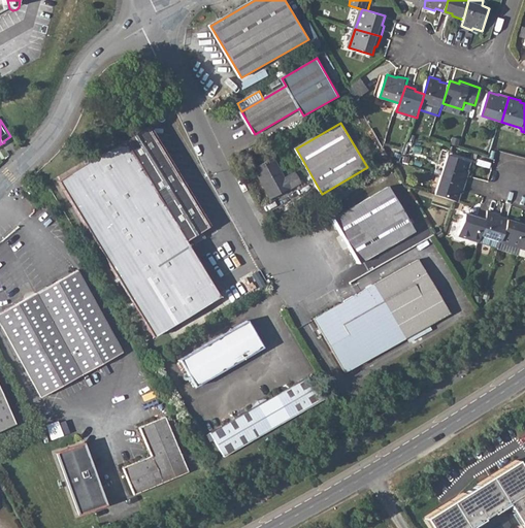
[(150,131),(128,143),(126,140),(62,180),(156,336),(221,297),(187,241),(209,228),(150,131)]
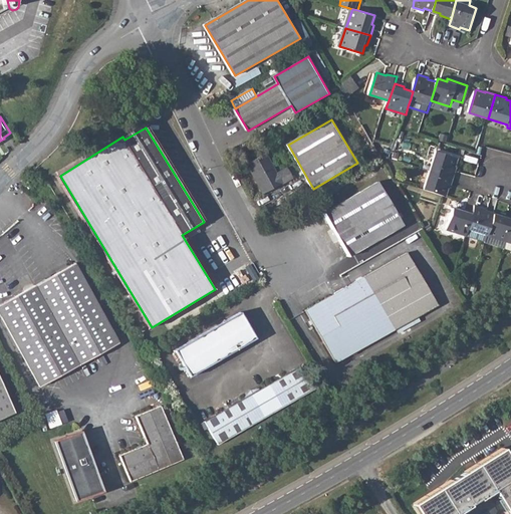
[(438,152),(432,171),(456,178),(459,168),(457,168),(460,159),(438,152)]
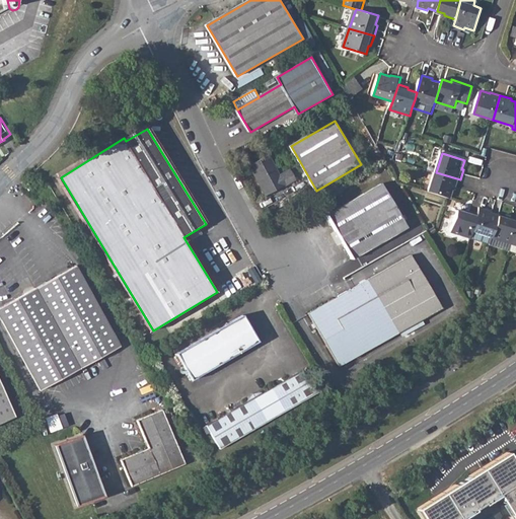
[(270,154),(251,165),(268,196),(297,179),(292,168),(282,174),(270,154)]
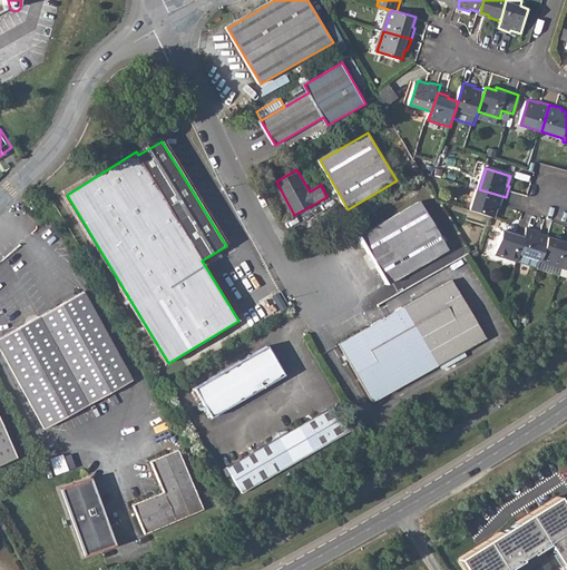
[(479,189),(472,210),(497,218),(500,208),(501,208),(506,197),(479,189)]
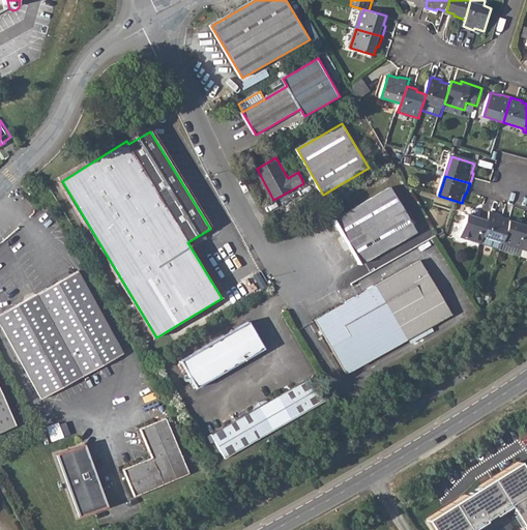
[(391,187),(335,219),(361,265),(418,233),(391,187)]
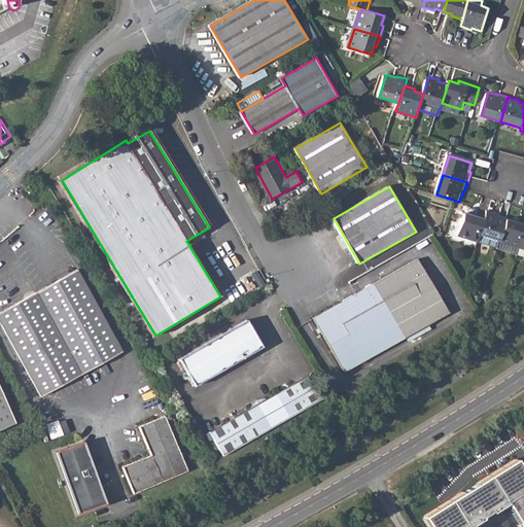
[(487,216),(481,236),(500,242),(508,218),(498,215),(499,213),(489,210),(487,216)]
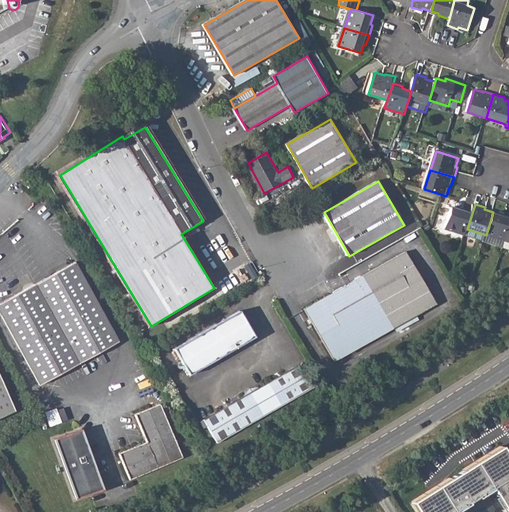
[(446,229),(465,235),(467,229),(473,210),(463,207),(463,209),(453,207),(446,229)]
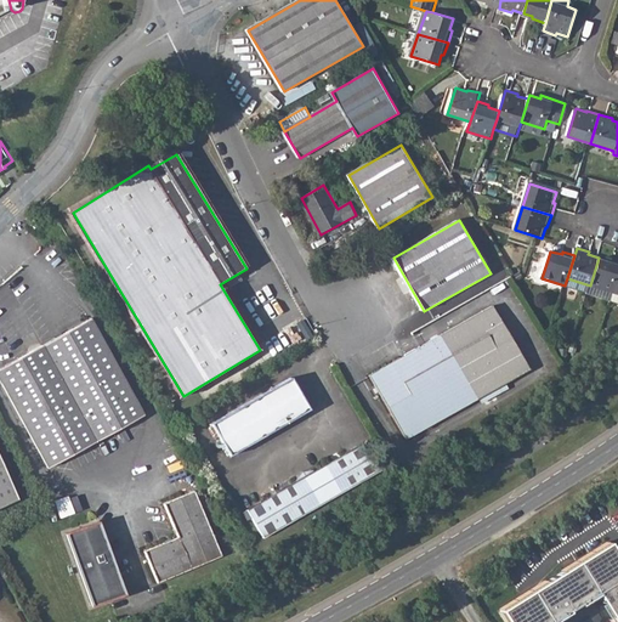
[(590,286),(587,295),(611,303),(617,281),(617,260),(612,259),(611,261),(599,258),(590,286)]
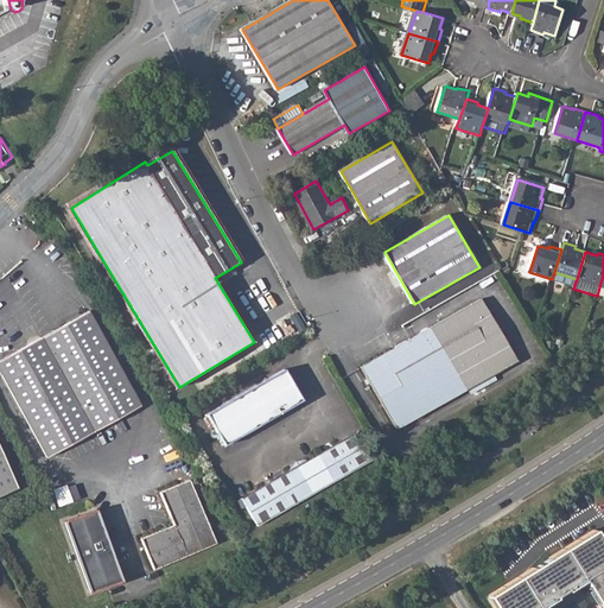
[(483,299),(431,328),(468,390),(517,360),(483,299)]
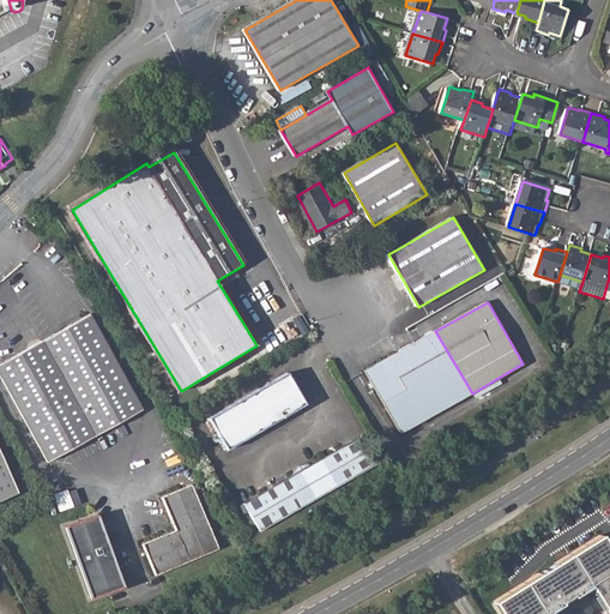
[(94,314),(0,365),(0,372),(49,462),(145,409),(94,314)]
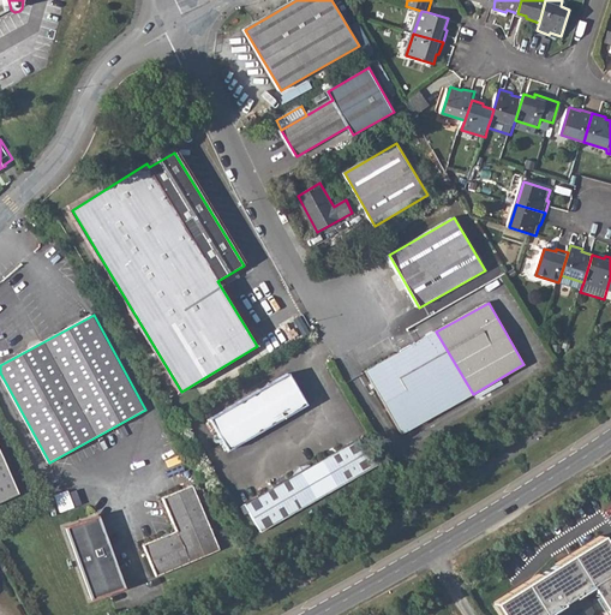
[(399,353),(367,371),(403,435),(473,395),(473,394),(436,332),(403,351),(406,354),(401,357),(399,353)]
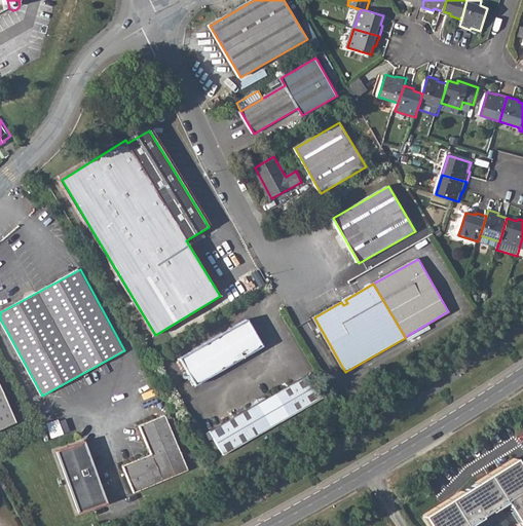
[(249,320),(181,359),(196,385),(264,346),(249,320)]
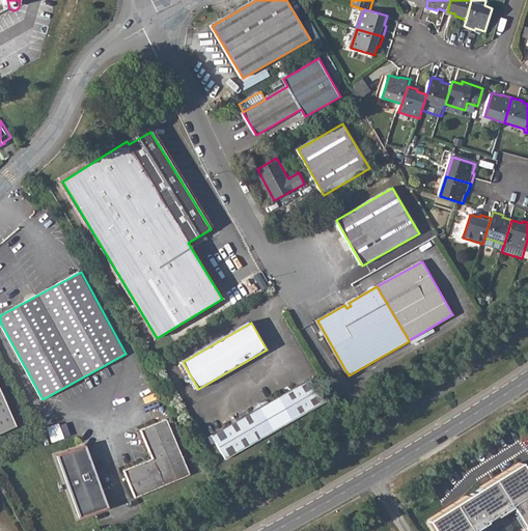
[(313,378),(213,435),(227,459),(327,401),(313,378)]
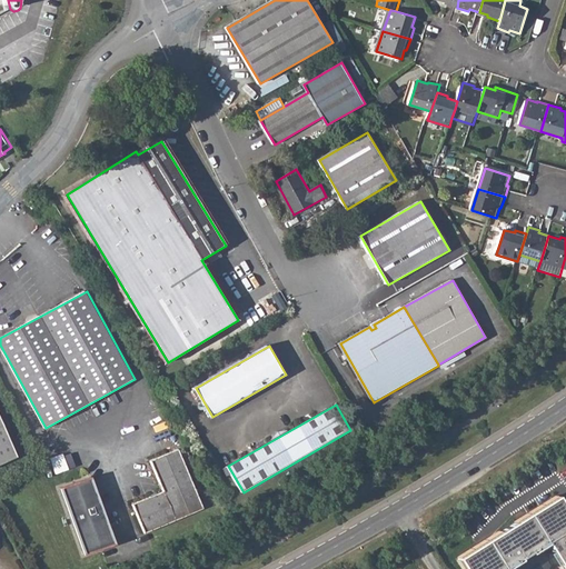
[(0,465),(19,457),(0,415),(0,465)]
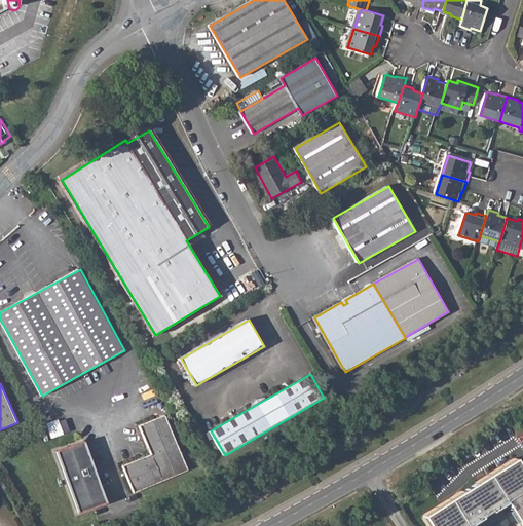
[(152,454),(123,466),(135,493),(190,470),(167,415),(141,425),(152,454)]
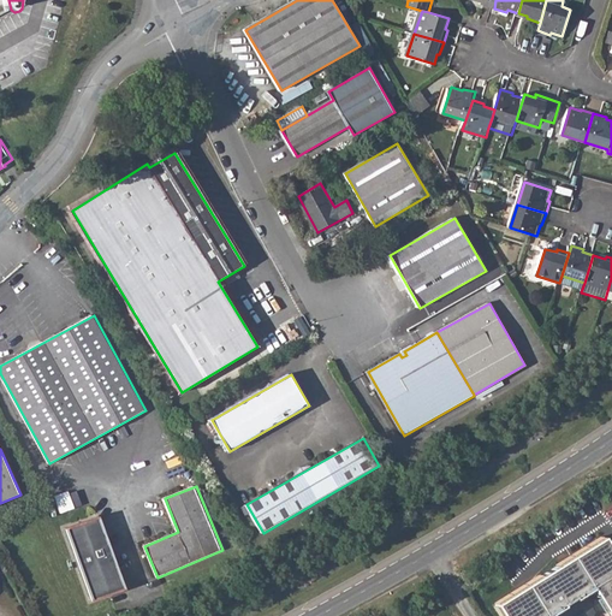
[(100,519),(67,529),(93,602),(125,591),(100,519)]
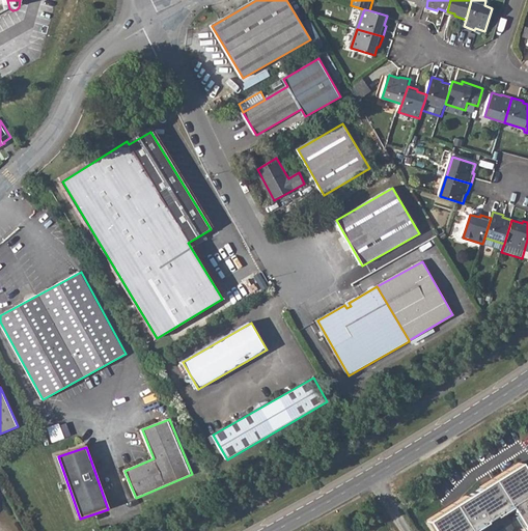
[(527,473),(521,463),(438,514),(427,521),(434,530),(527,530),(527,473)]
